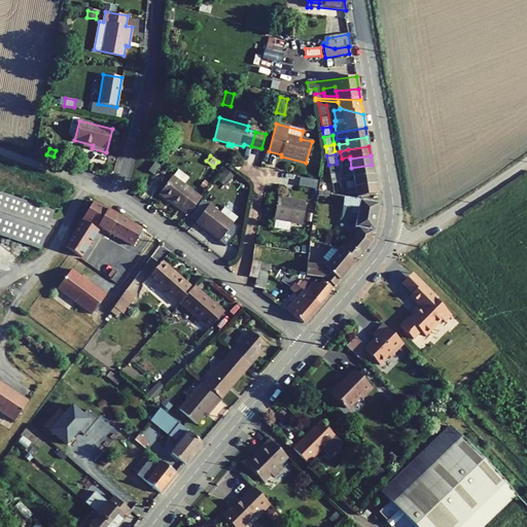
[(154,163),(148,171),(153,175),(160,166),(154,163)]
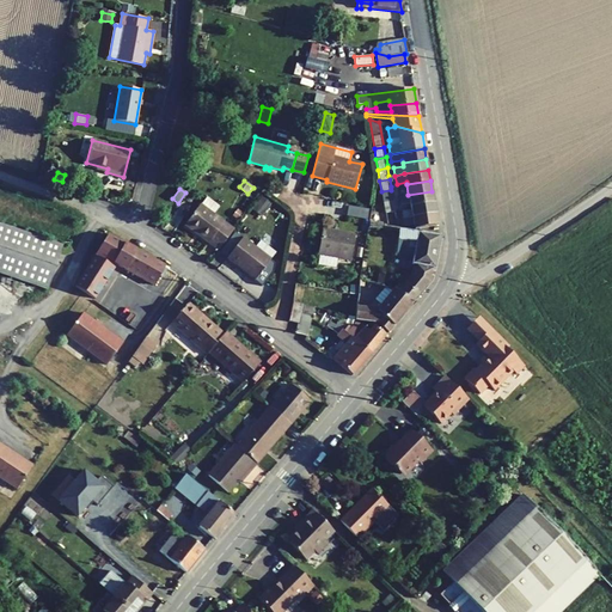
[(384,202),(393,201),(392,199),(391,190),(381,191),(384,202)]
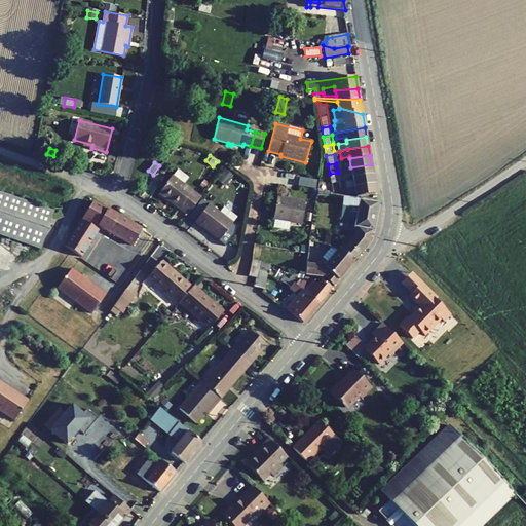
[(352,175),(352,178),(373,174),(371,164),(350,167),(343,170),(344,176),(352,175)]
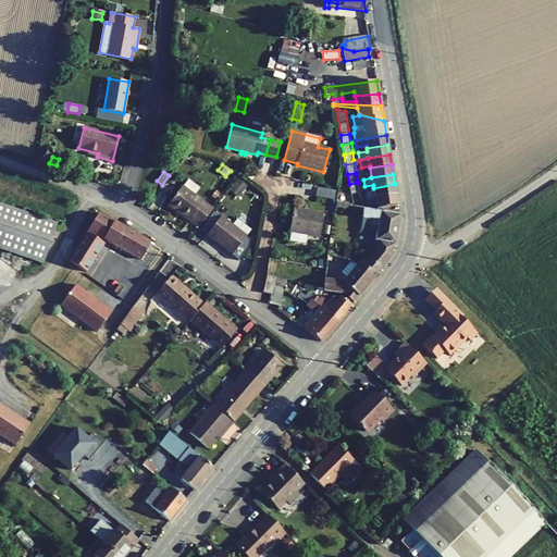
[(230,190),(238,197),(247,185),(239,178),(230,190)]
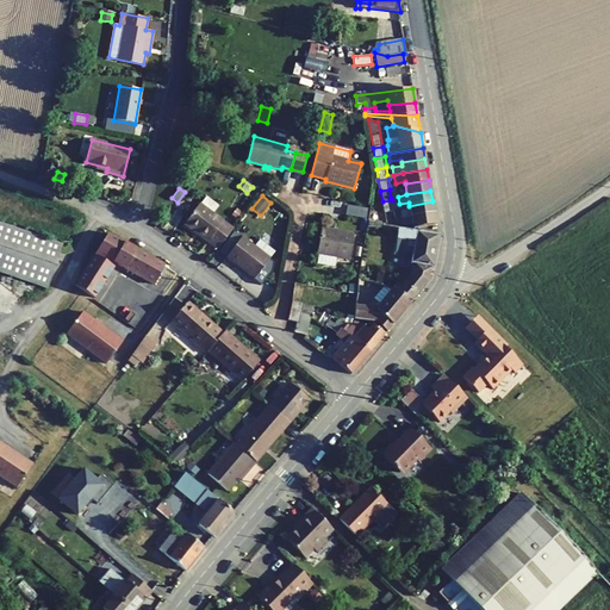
[(184,224),(217,249),(232,229),(212,213),(218,206),(205,197),(200,204),(199,204),(184,224)]
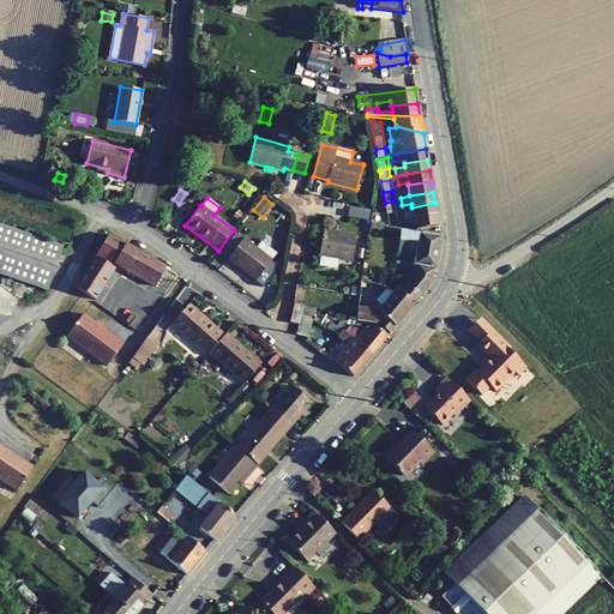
[(385,203),(386,214),(396,211),(396,210),(395,202),(385,203)]
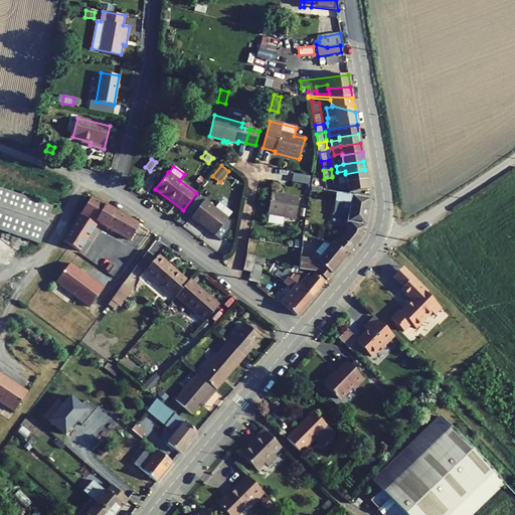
[(338,177),(339,184),(347,183),(366,180),(365,170),(345,174),(346,176),(338,177)]
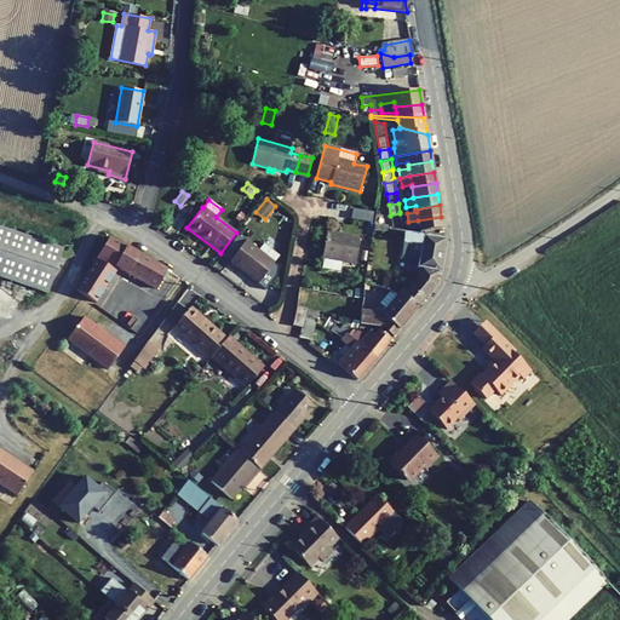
[(351,218),(372,222),(374,213),(352,210),(351,218)]
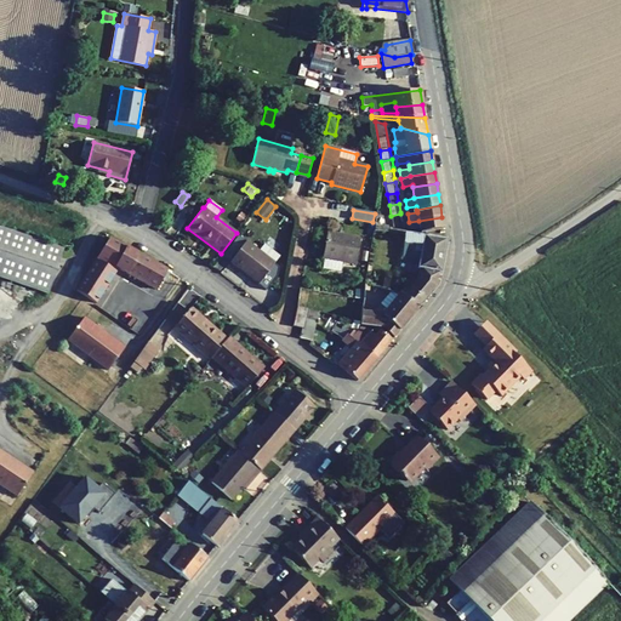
[(235,220),(240,223),(246,216),(240,211),(235,220)]
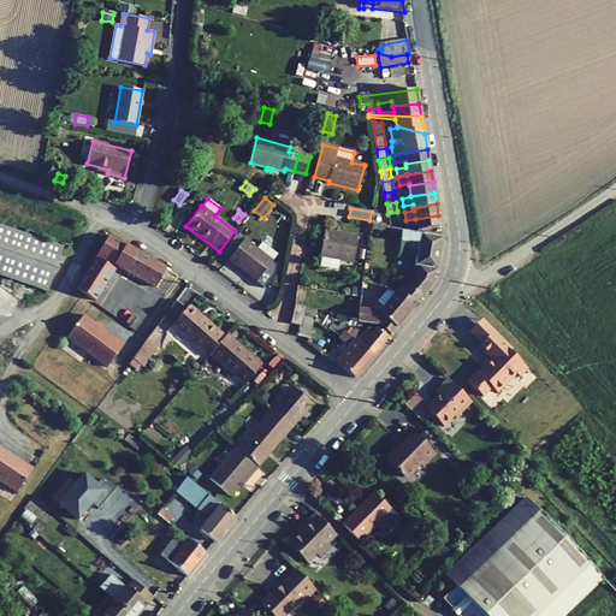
[(400,225),(397,212),(388,214),(390,226),(400,225)]
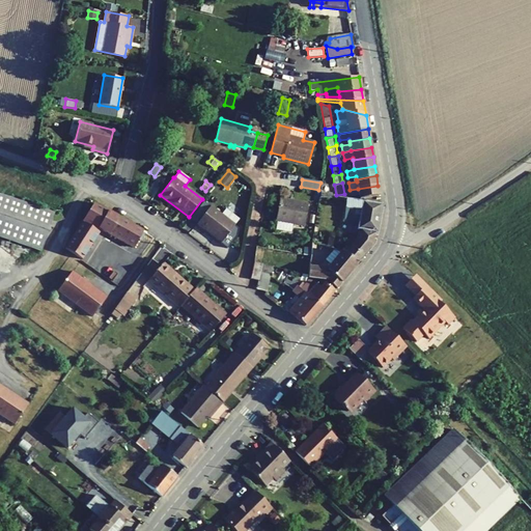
[(380,195),(378,186),(358,189),(359,195),(359,198),(380,195)]
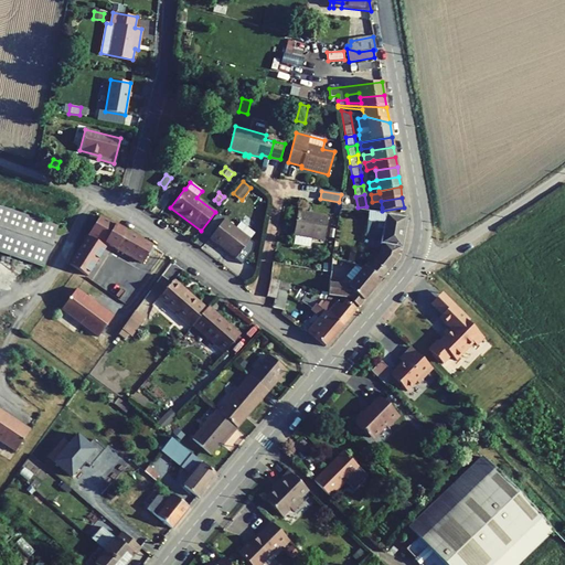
[(0,252),(44,267),(57,226),(0,206),(0,252)]
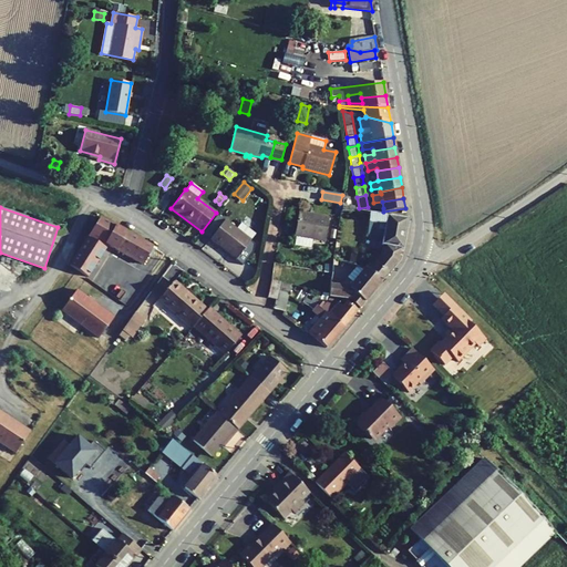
[(329,217),(298,212),(295,236),(296,237),(295,245),(311,248),(312,239),(325,241),(329,217)]
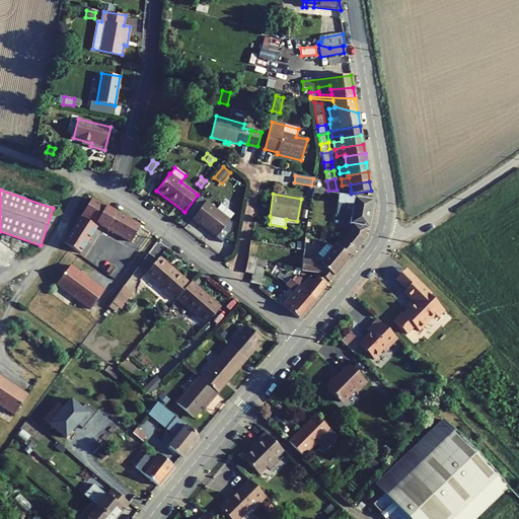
[(339,195),(336,214),(350,216),(349,224),(351,224),(349,234),(365,239),(373,200),(354,197),(339,195)]
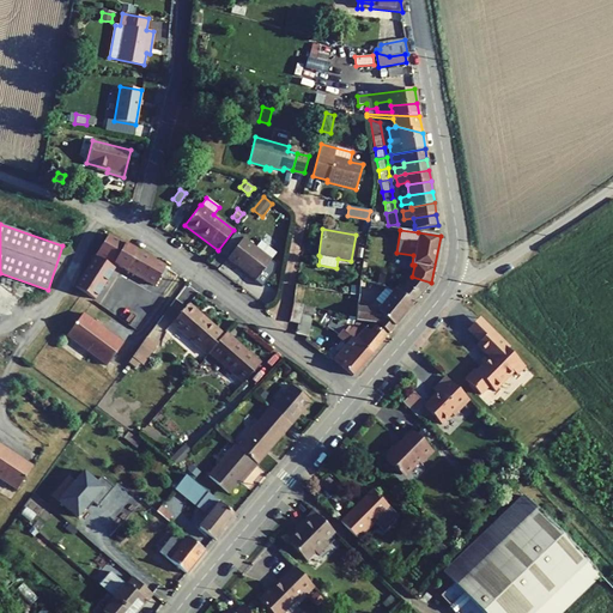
[(95,301),(116,266),(156,286),(161,277),(163,278),(168,269),(165,268),(165,266),(108,235),(74,286),(95,301)]
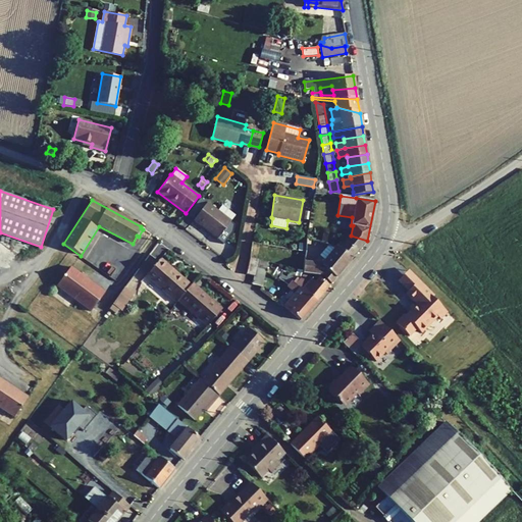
[(207,203),(194,220),(206,229),(207,228),(219,237),(236,215),(222,205),(217,211),(207,203)]
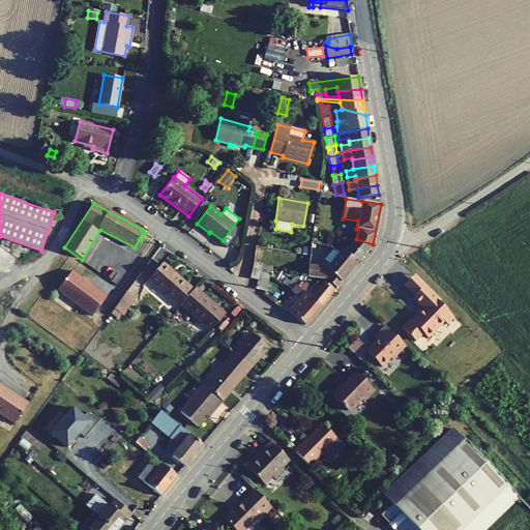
[(221,242),(223,240),(210,232),(209,233),(221,242)]
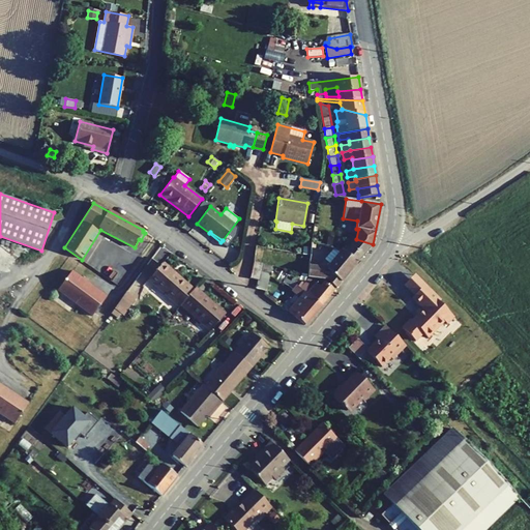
[(373,244),(356,239),(345,253),(357,263),(373,244)]
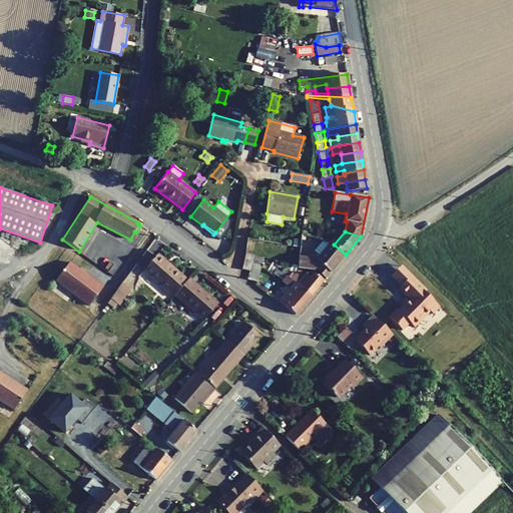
[(316,260),(299,257),(298,269),(316,272),(325,280),(346,254),(334,244),(331,242),(330,243),(324,240),(314,251),(319,255),(316,260)]
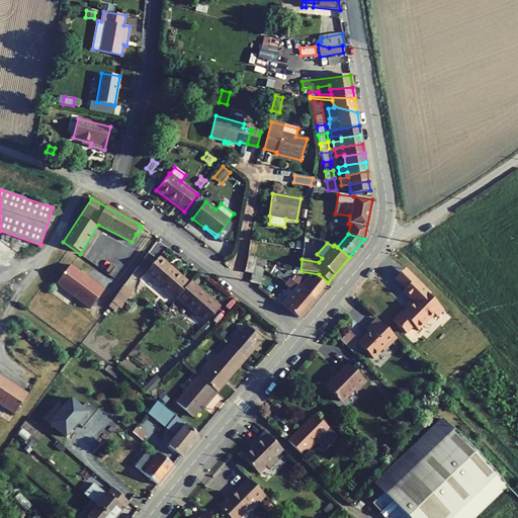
[(248,255),(245,272),(252,274),(254,266),(263,269),(266,260),(248,255)]
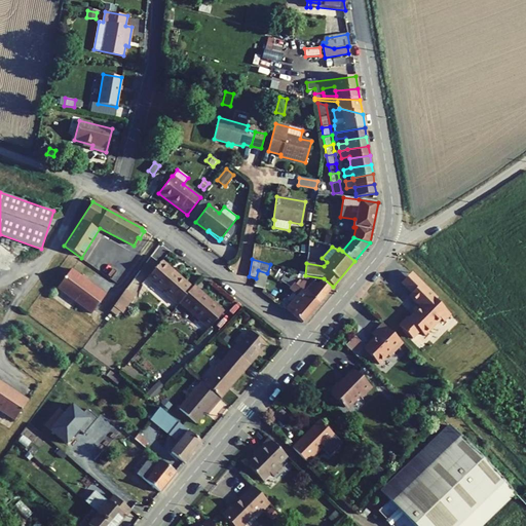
[(159,263),(172,273),(174,271),(161,261),(159,263)]
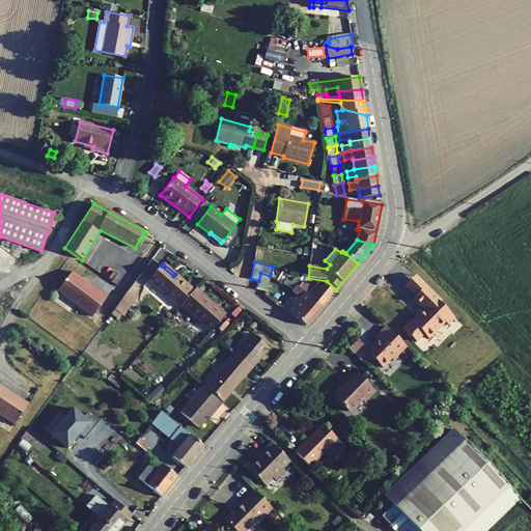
[(148,280),(179,307),(180,305),(194,290),(175,274),(173,276),(161,266),(148,280)]
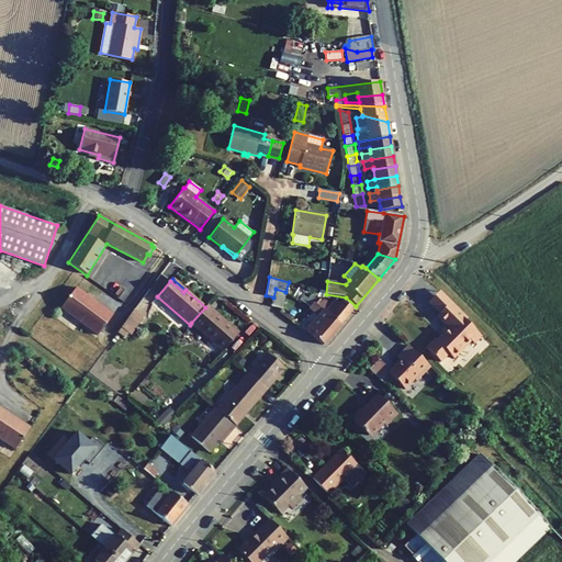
[(120,287),(114,294),(119,298),(124,290),(120,287)]
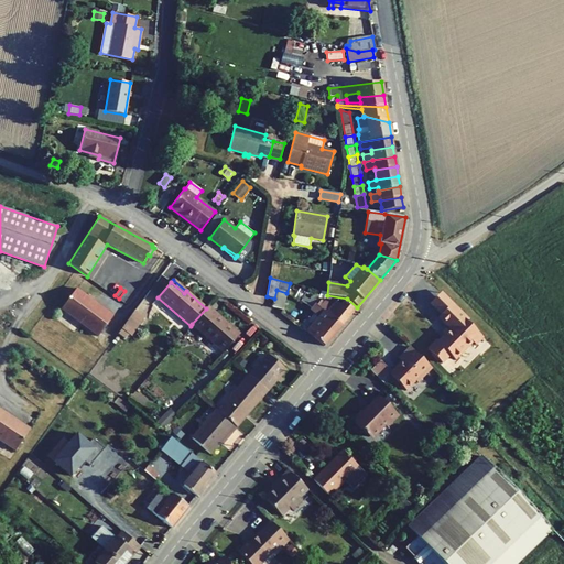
[(112,316),(76,289),(61,308),(98,336),(112,316)]
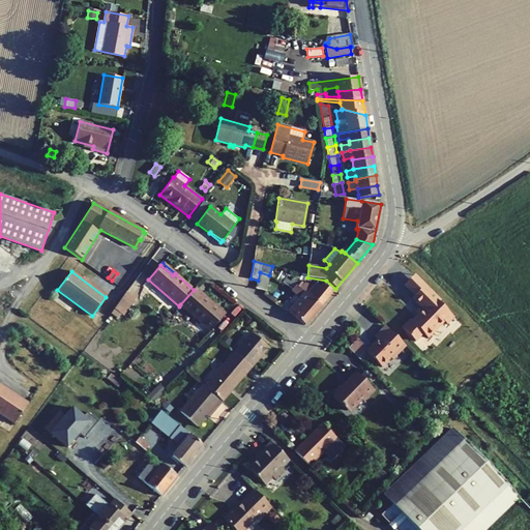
[(258,281),(256,289),(266,291),(269,275),(260,272),(258,281)]
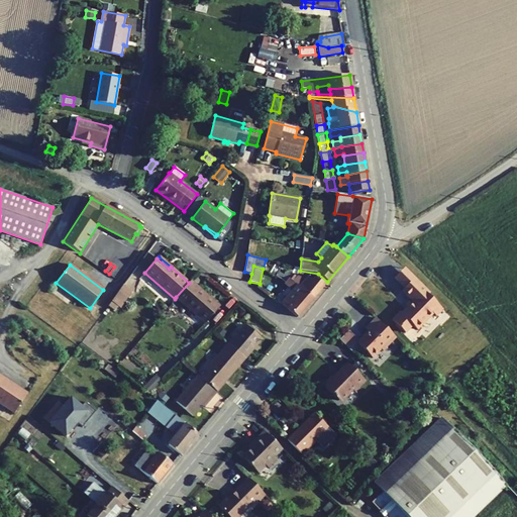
[(404,288),(414,278),(405,268),(394,278),(404,288)]
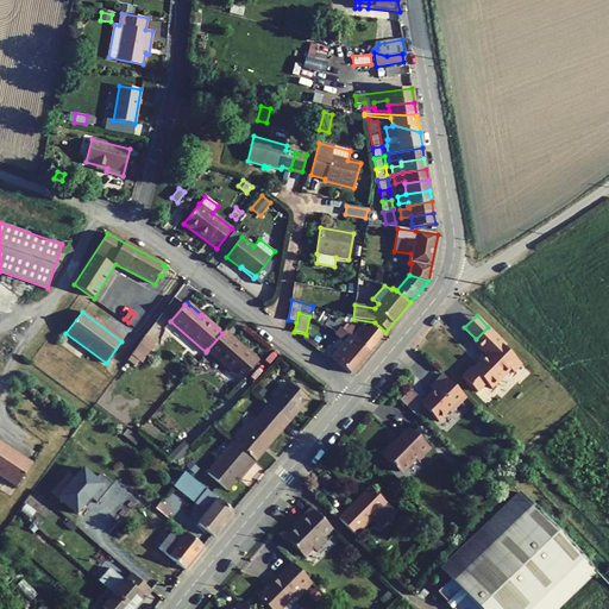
[(350,337),(369,352),(384,333),(372,324),(368,325),(364,328),(358,324),(352,322),(349,327),(338,320),(334,324),(331,328),(336,332),(339,328),(350,337)]
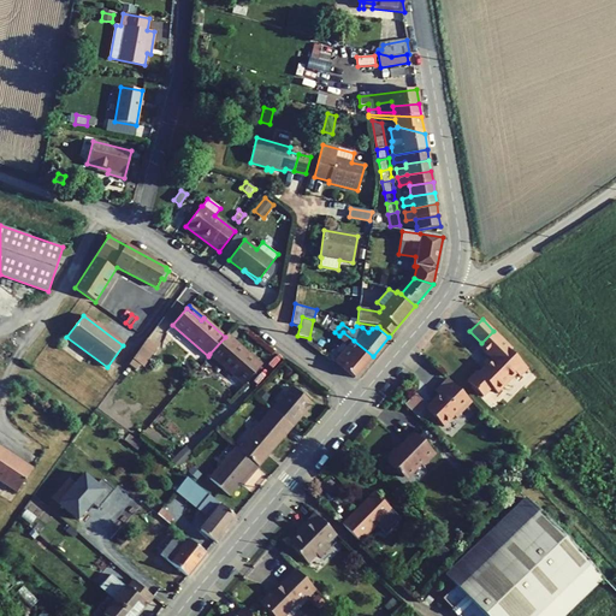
[(528,367),(493,331),(481,343),(478,347),(491,360),(490,361),(487,359),(483,363),(485,366),(478,373),(477,371),(467,380),(483,396),(492,388),(497,392),(517,373),(520,377),(528,367)]
